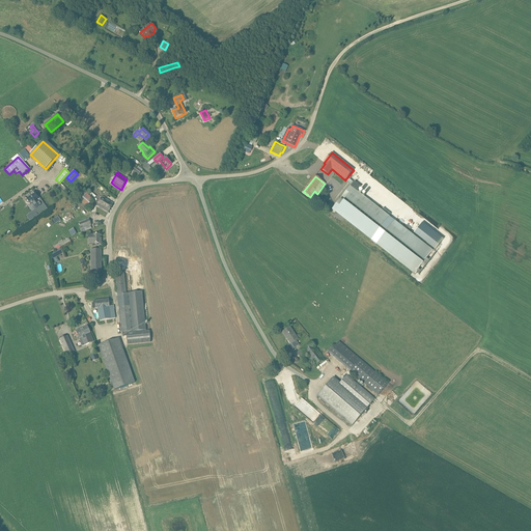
[(352,185),(332,210),(415,275),(417,273),(419,275),(424,268),(428,262),(434,255),(436,254),(434,252),(432,252),(434,251),(429,248),(357,192),(361,187),(354,182),(354,183),(347,177),(345,179),(352,185)]
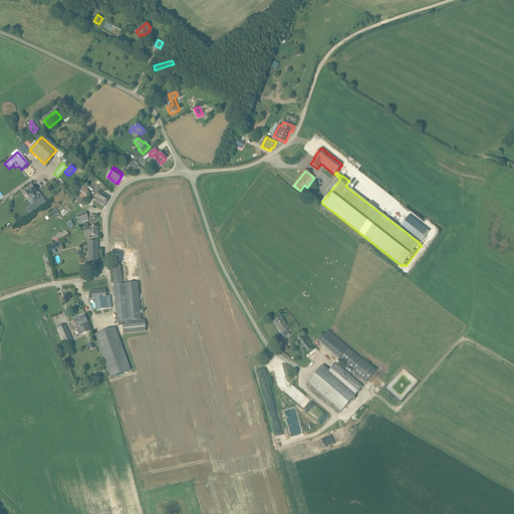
[(26,191),(24,192),(26,194),(25,194),(25,195),(26,197),(27,197),(28,197),(29,199),(30,199),(31,198),(35,203),(38,207),(45,202),(42,198),(41,199),(37,194),(38,193),(37,192),(33,186),(28,189),(28,188),(25,190),(26,191)]
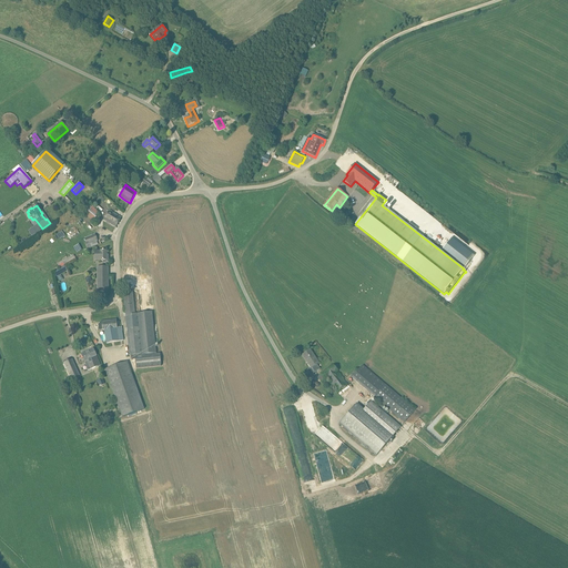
[(97,211),(92,208),(92,209),(89,205),(83,212),(95,223),(101,216),(95,212),(97,211)]
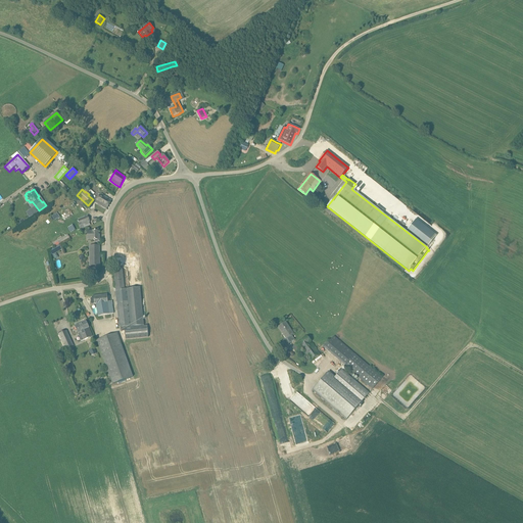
[(101,193),(95,202),(106,209),(111,200),(103,195),(101,193)]
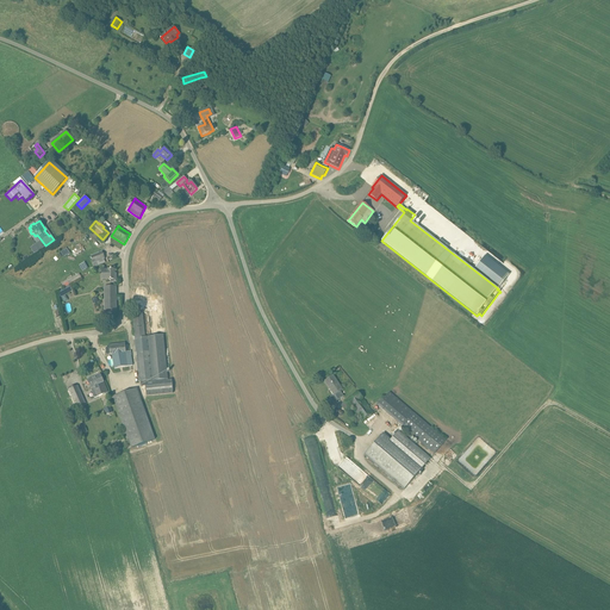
[(104,260),(105,260),(105,259),(103,251),(91,256),(95,267),(105,262),(104,260)]
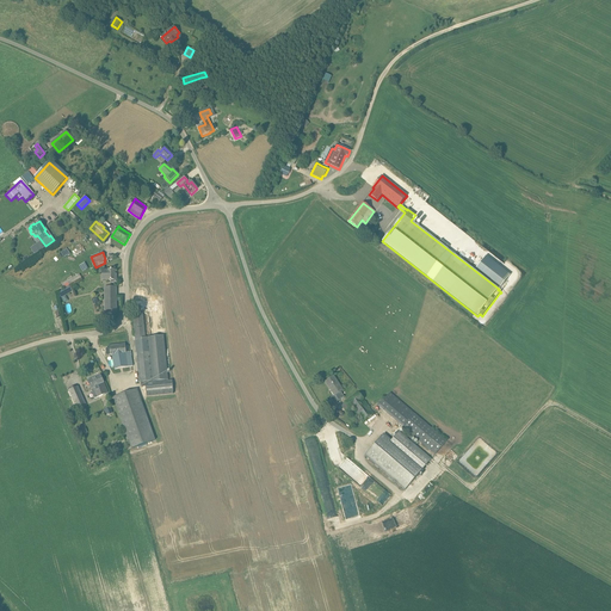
[(486,257),(476,269),(494,283),(500,288),(503,285),(510,276),(486,257)]
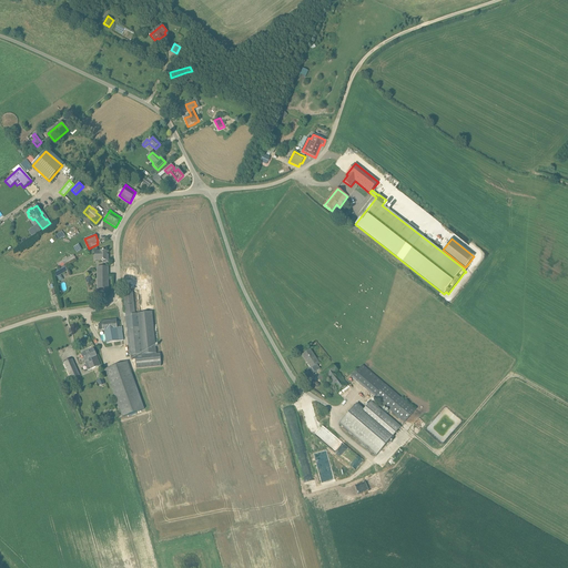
[(107,251),(101,251),(94,251),(94,261),(103,261),(103,263),(109,263),(108,256),(107,256),(107,251)]
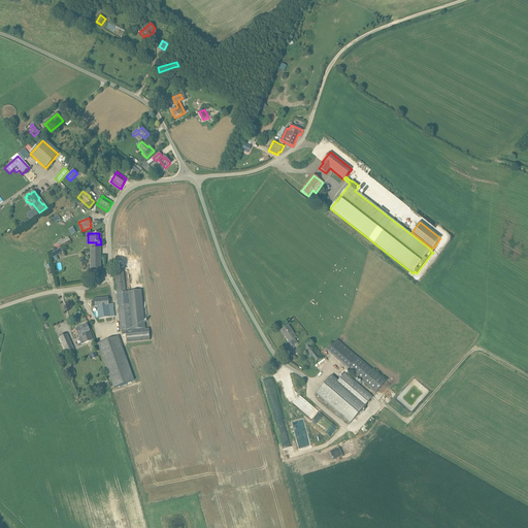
[(56,250),(65,244),(75,238),(73,234),(68,236),(69,237),(54,245),(56,250)]
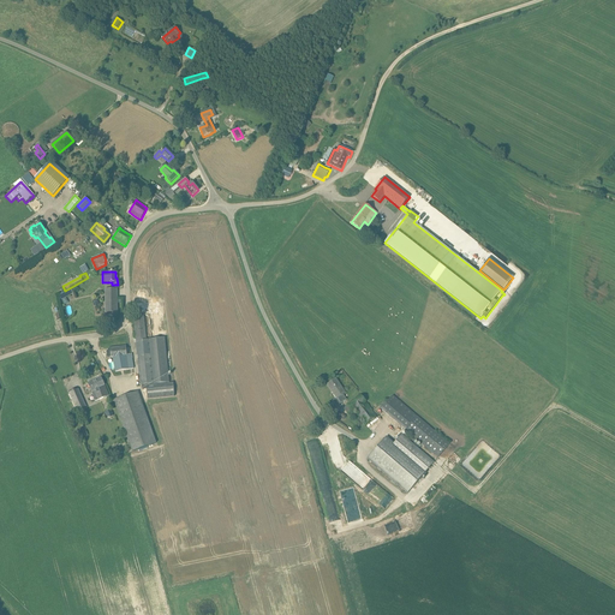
[(65,291),(59,294),(59,297),(61,300),(63,300),(65,305),(69,303),(66,298),(73,294),(70,288),(65,291)]
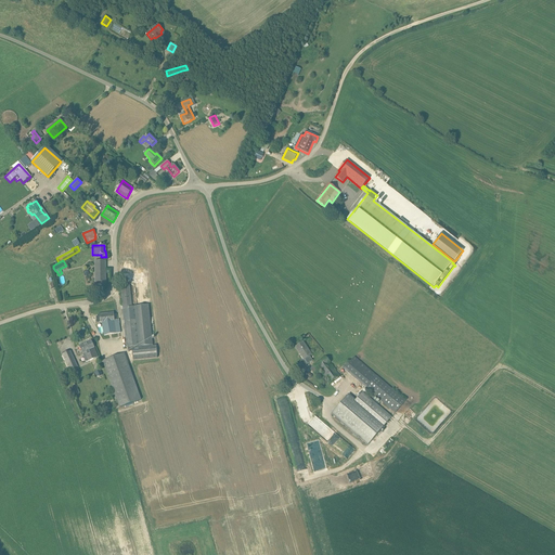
[(105,283),(105,261),(95,261),(95,283),(105,283)]
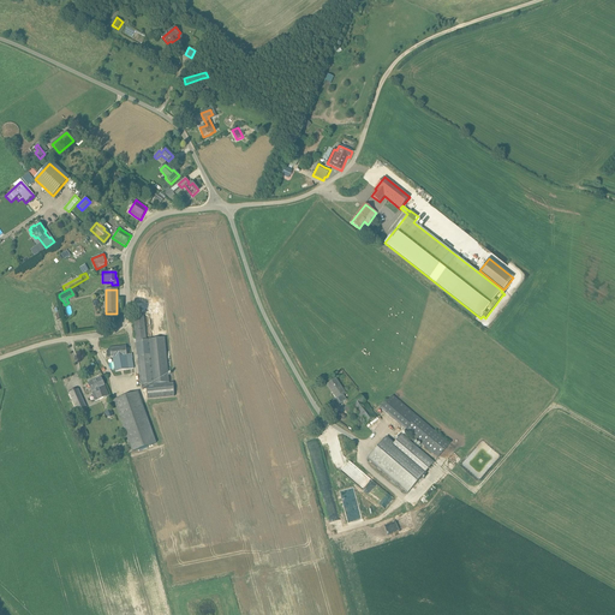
[(144,316),(133,317),(141,383),(142,383),(142,389),(147,389),(148,400),(171,398),(175,396),(174,393),(173,383),(169,383),(168,372),(166,346),(166,340),(166,338),(153,339),(147,340),(144,316)]
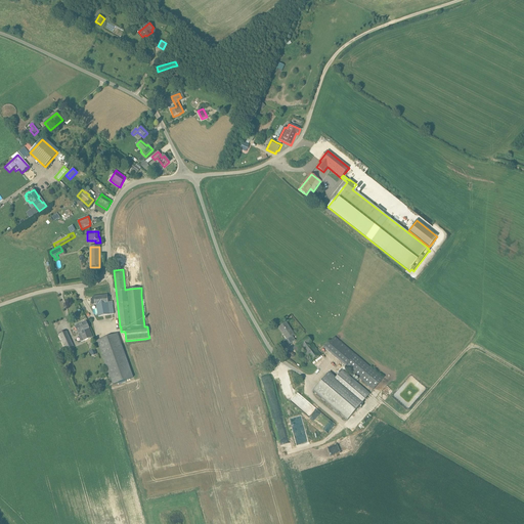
[(91,299),(92,305),(96,304),(99,320),(115,318),(113,302),(107,303),(106,297),(94,299),(91,299)]
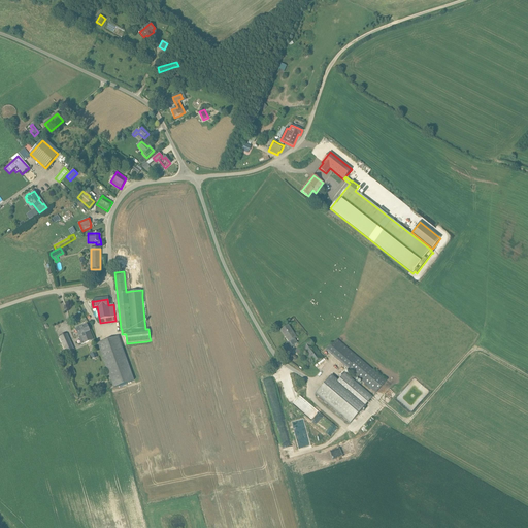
[(90,331),(90,330),(88,325),(75,330),(78,337),(80,336),(84,344),(93,340),(90,331)]
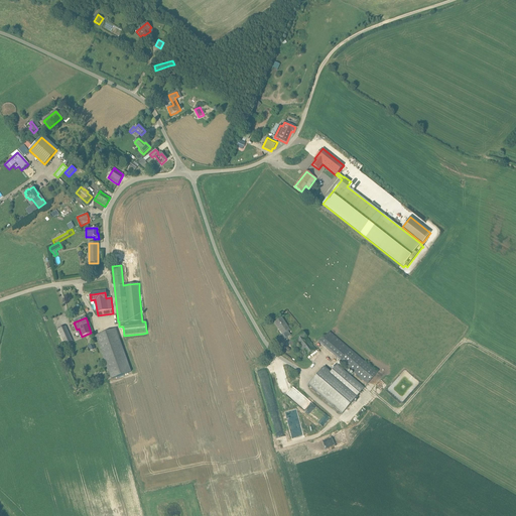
[(281,318),(279,319),(274,323),(282,335),(283,334),(286,339),(290,336),(287,332),(289,330),(281,318)]
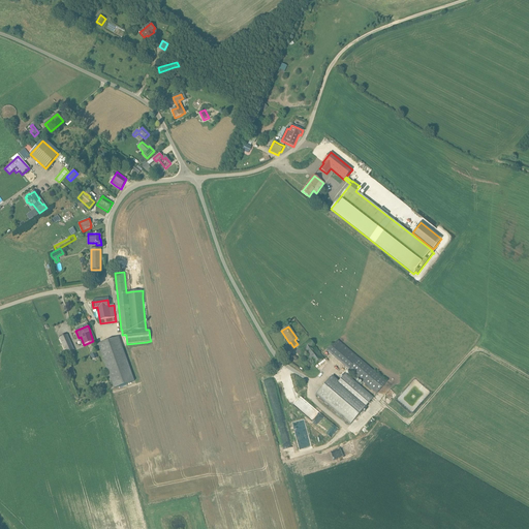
[(67,335),(60,338),(66,353),(73,350),(67,335)]
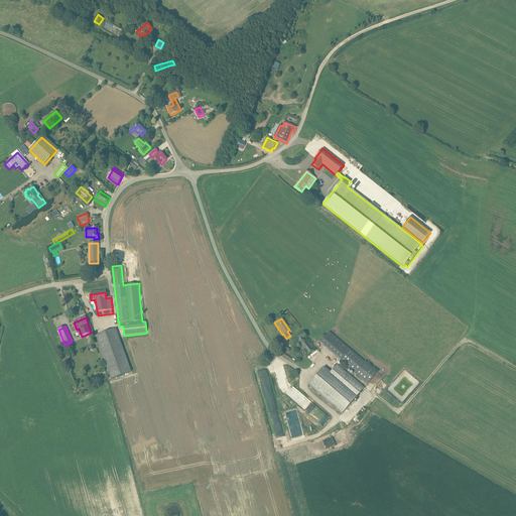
[(111,379),(131,372),(116,329),(96,336),(111,379)]
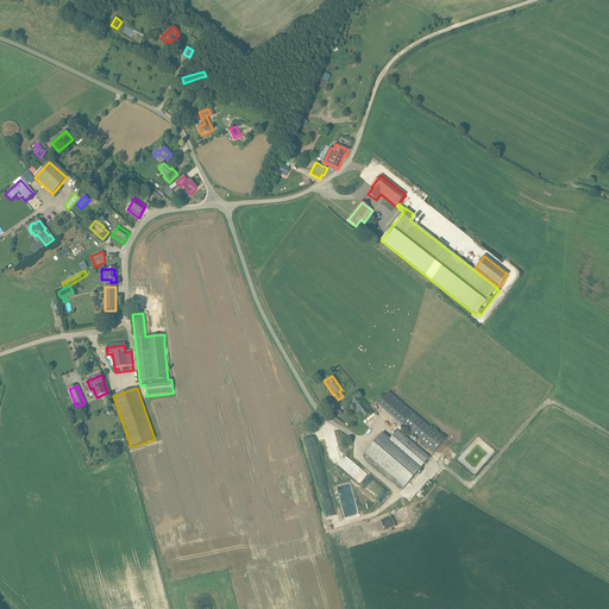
[(357,391),(346,401),(341,405),(345,409),(350,406),(362,420),(372,413),(362,397),(357,391)]
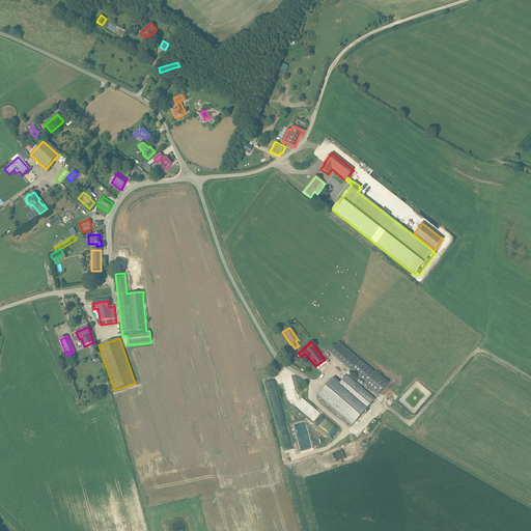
[(388,384),(339,341),(329,353),(379,395),(388,384)]
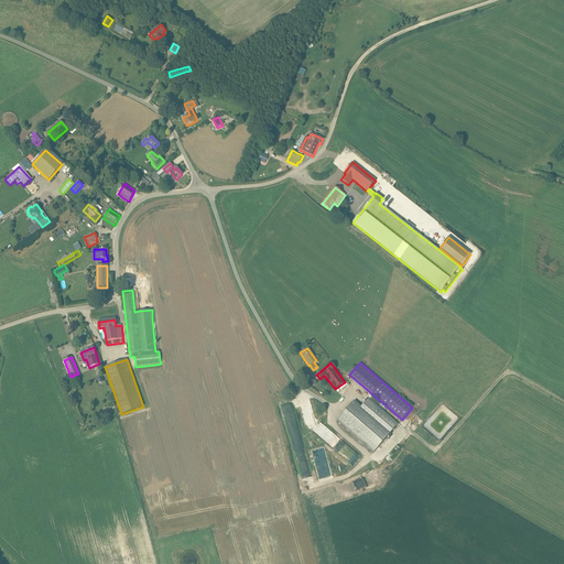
[(361,407),(354,401),(337,422),(373,453),(398,424),(368,398),(361,407)]
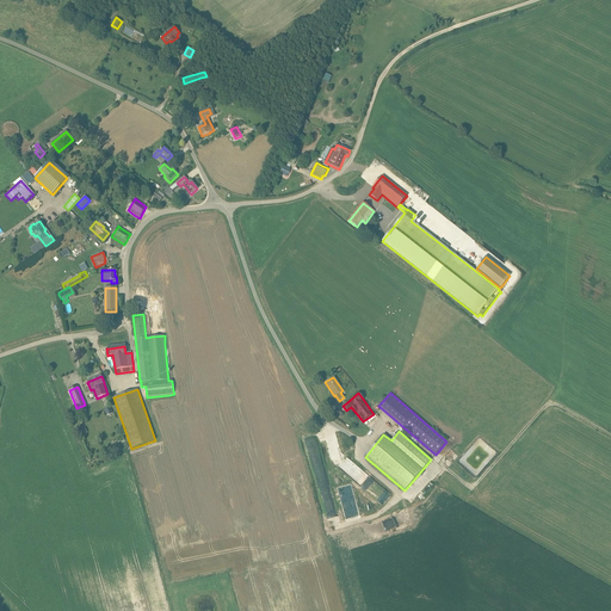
[(382,504),(389,494),(345,460),(338,468),(382,504)]
